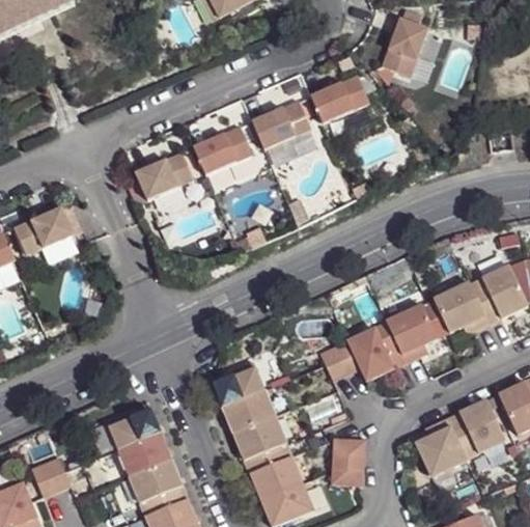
[(0,0),(0,37),(74,2),(73,0),(0,0)]
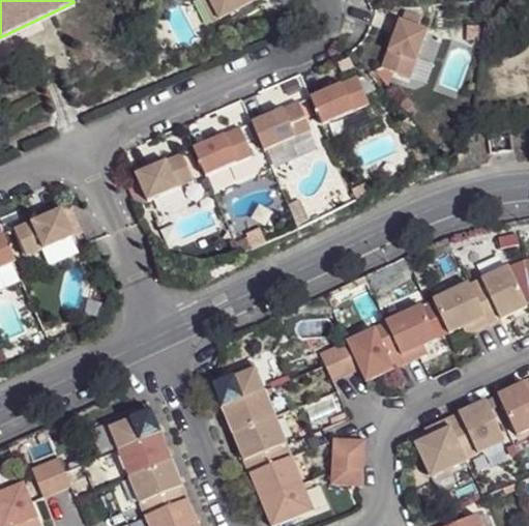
[(204,0),(214,21),(258,0),(204,0)]
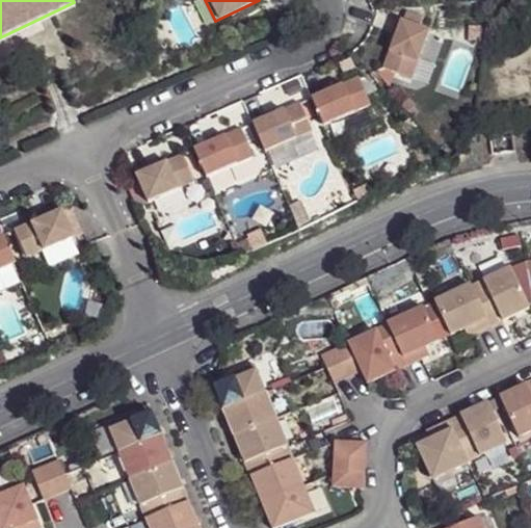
[(428,29),(400,19),(382,67),(409,77),(428,29)]
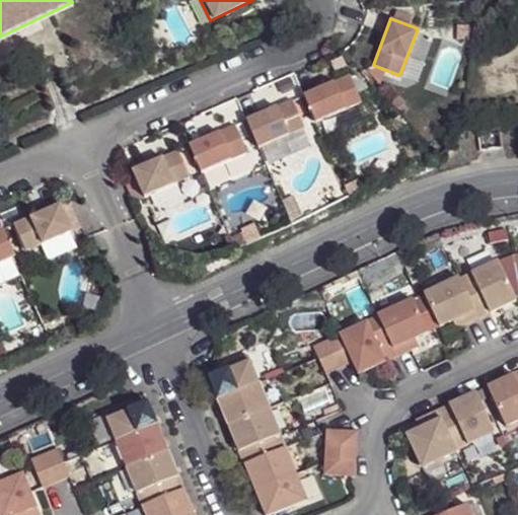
[(303,92),(315,120),(359,100),(347,72),(303,92)]
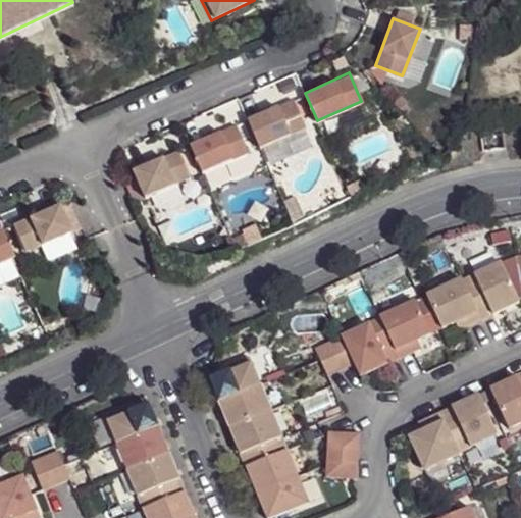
[(247,118),(260,147),(305,126),(293,98),(247,118)]
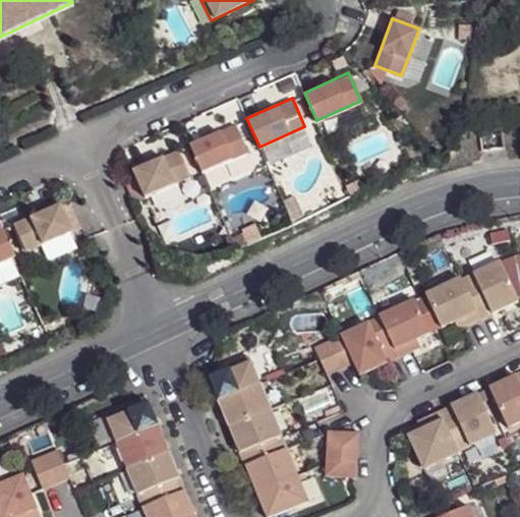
[(188,144),(200,172),(246,153),(234,124),(188,144)]
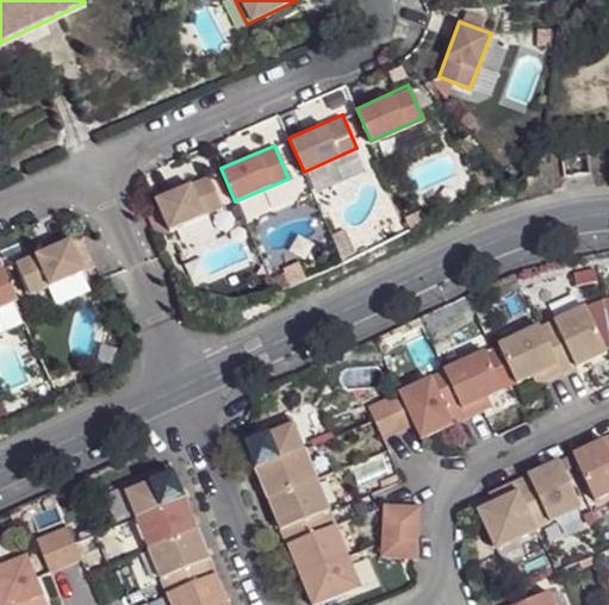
[(169,229),(171,231),(224,207),(209,173),(156,198),(157,201),(169,229)]
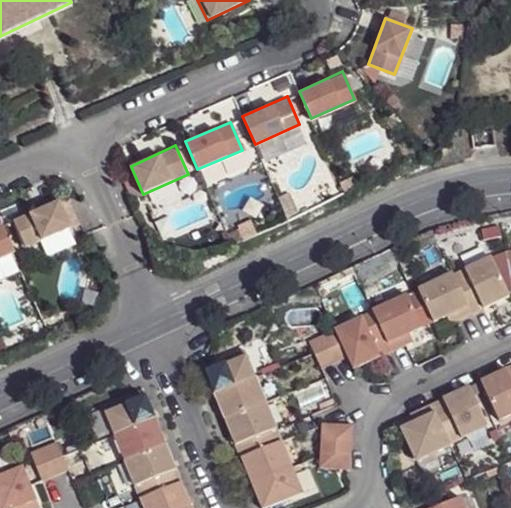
[(142,192),(132,169),(122,173),(132,196),(142,192)]
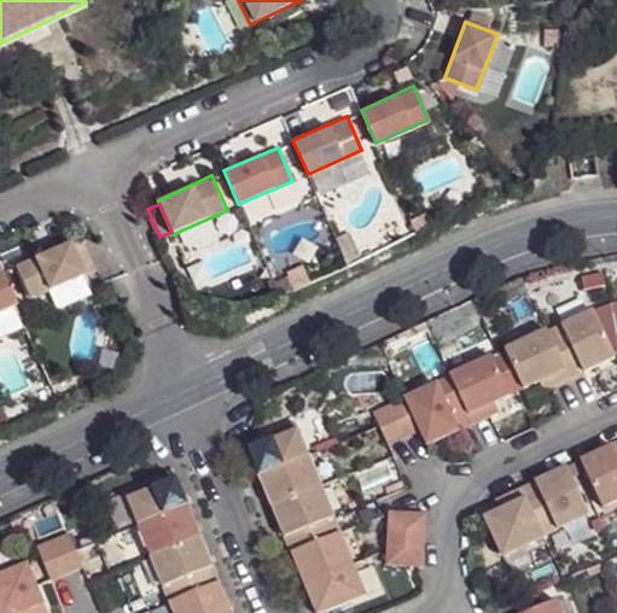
[(64,239),(79,273),(94,266),(79,233),(64,239)]
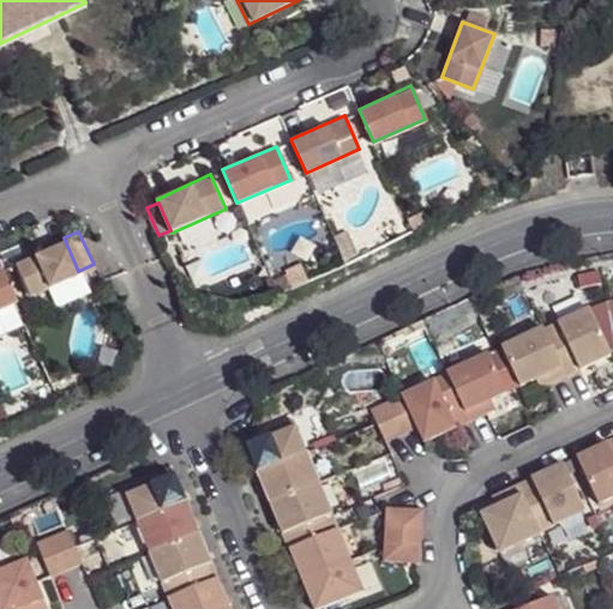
[(12,263),(26,295),(78,271),(64,237),(12,263)]
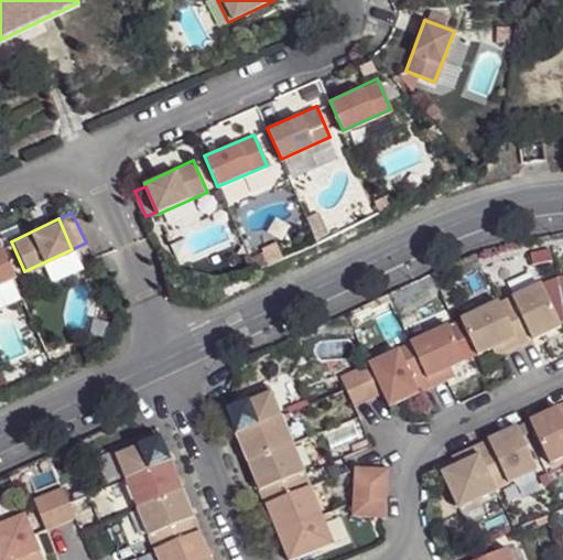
[(0,283),(13,277),(0,246),(0,283)]
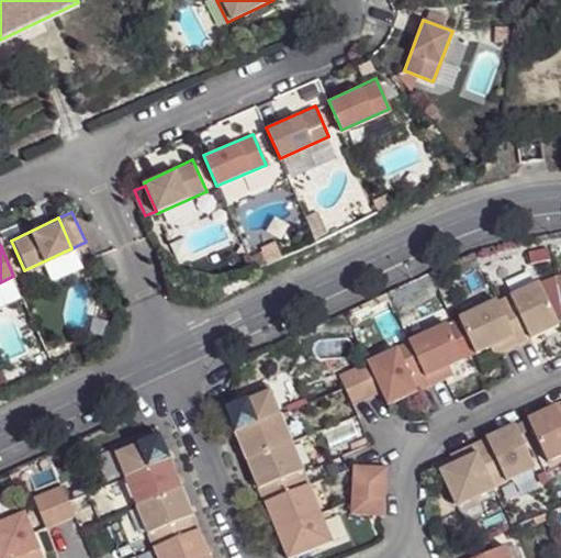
[(247,255),(253,268),(265,263),(260,250),(247,255)]
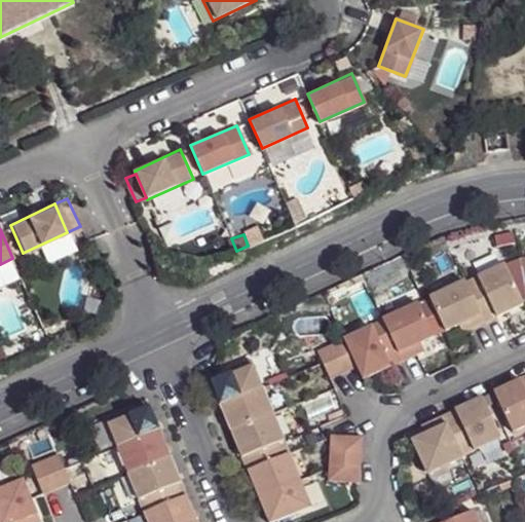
[(523,300),(503,261),(463,280),(483,320),(523,300)]
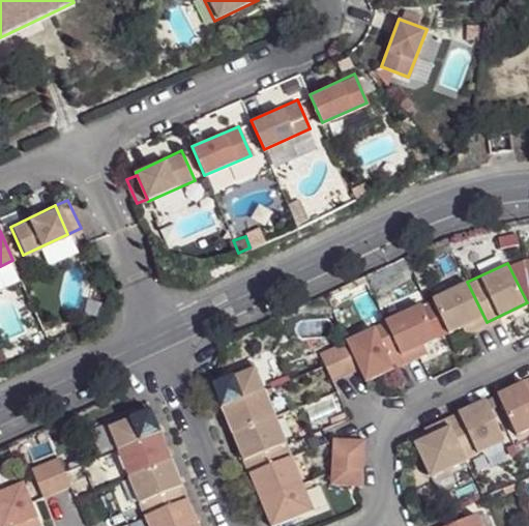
[(467,331),(487,322),(467,282),(465,278),(431,294),(447,329),(462,322),(467,331)]
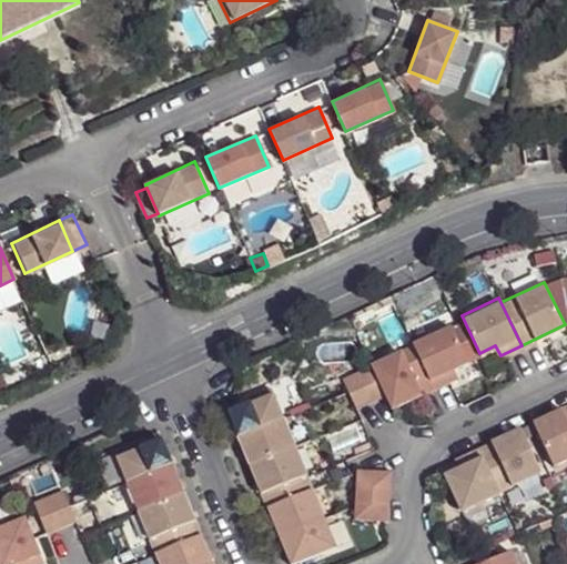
[(418,354),(434,386),(457,375),(453,364),(467,358),(451,321),(412,340),(418,354)]
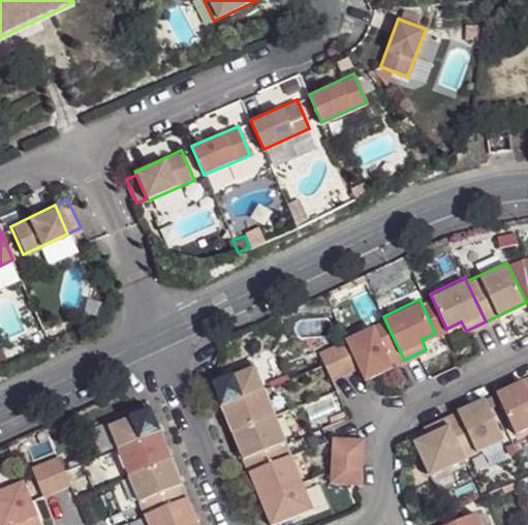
[(376,336),(372,326),(345,338),(359,366),(363,375),(364,378),(404,360),(390,330),(376,336)]
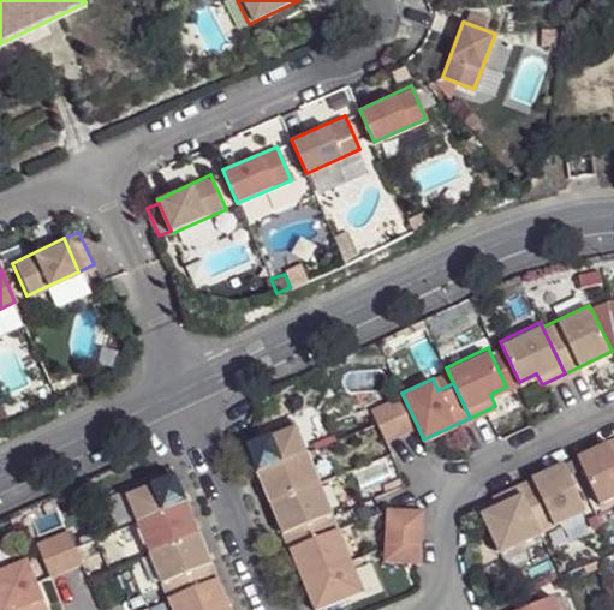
[(417,425),(401,393),(386,400),(400,432),(417,425)]
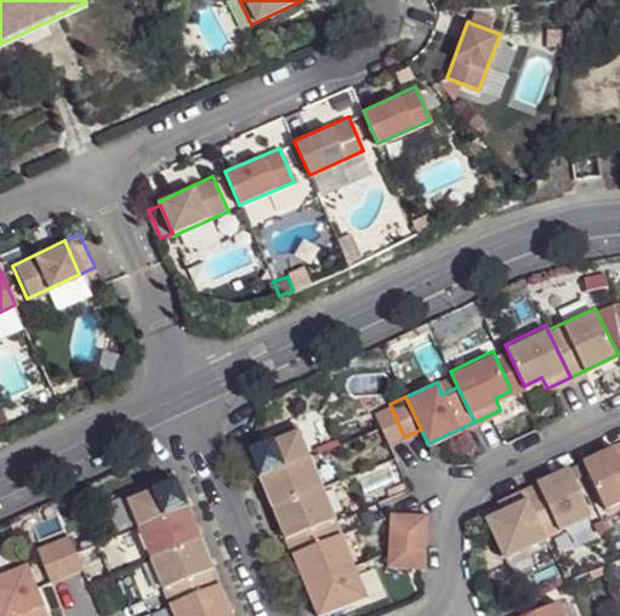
[(404,437),(390,404),(373,411),(379,425),(387,444),(404,437)]
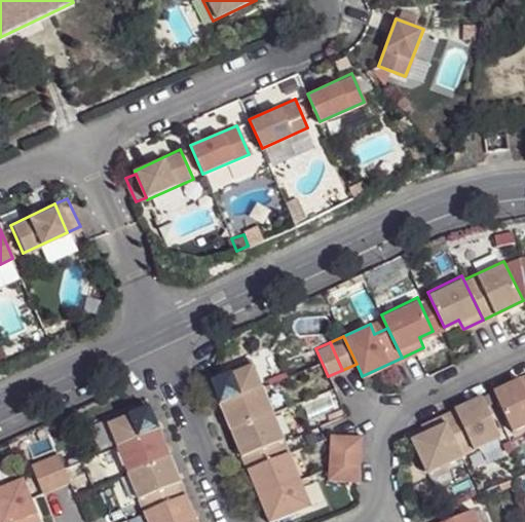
[(227,371),(211,378),(221,402),(263,383),(251,355),(226,365),(227,371)]
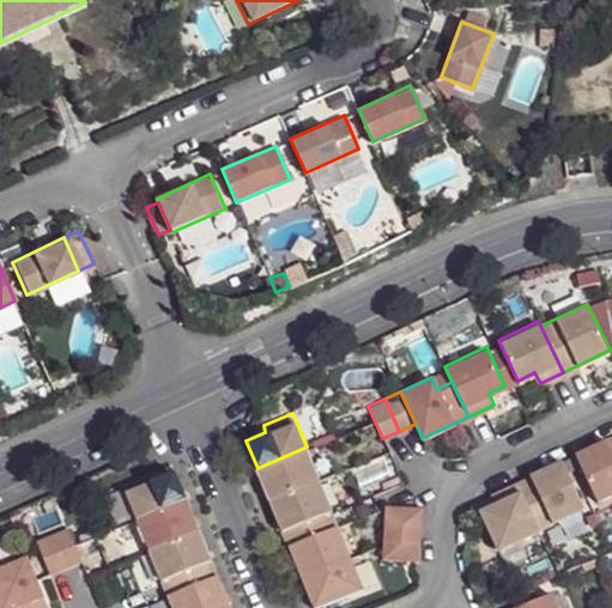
[(611,435),(576,453),(581,463),(597,497),(611,490),(611,435)]
